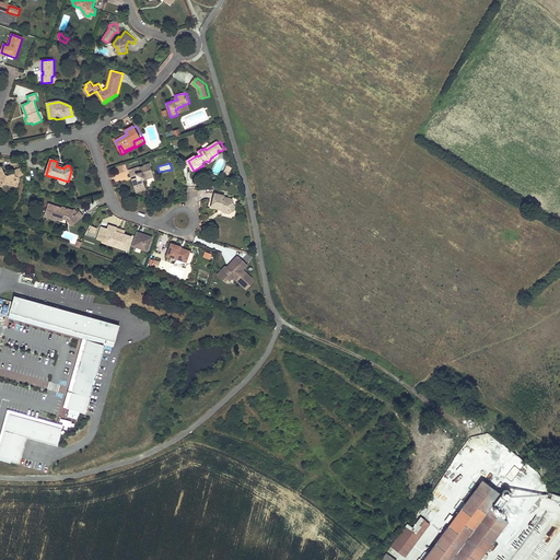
[(135,185),(137,191),(147,188),(144,183),(143,179),(155,175),(151,164),(144,166),(146,167),(140,168),(140,167),(130,171),(132,177),(135,177),(136,179),(133,179),(135,185)]
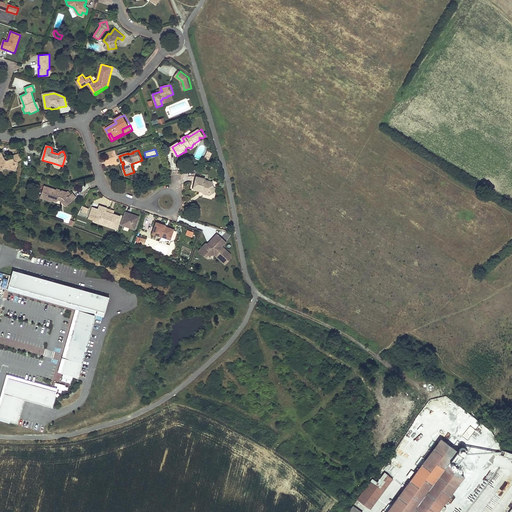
[(115,151),(105,154),(107,160),(117,157),(115,151)]
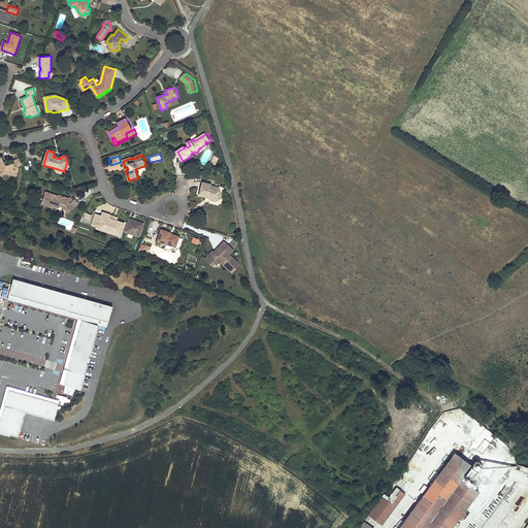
[(19,167),(24,165),(22,158),(13,162),(14,163),(9,165),(8,166),(4,164),(1,158),(0,158),(0,174),(6,172),(17,175),(20,169),(19,167)]
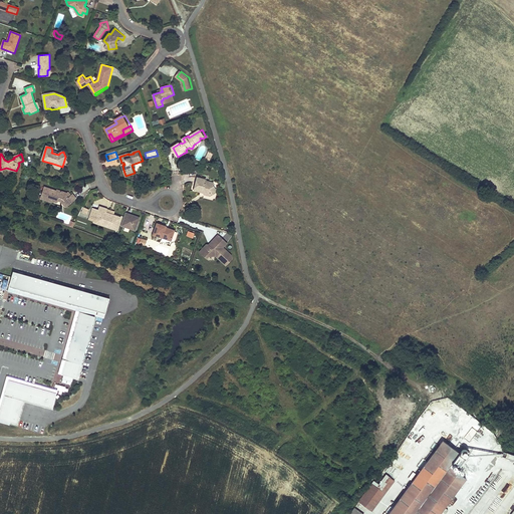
[(210,180),(200,178),(198,187),(196,190),(205,193),(205,191),(208,191),(207,193),(206,196),(212,197),(213,194),(218,192),(216,187),(217,185),(209,183),(210,180)]
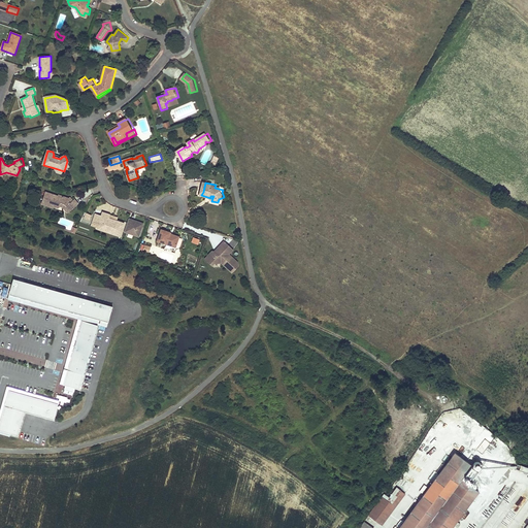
[(46,192),(41,204),(51,208),(52,205),(55,207),(60,208),(60,207),(62,203),(65,204),(66,206),(64,208),(68,213),(79,205),(76,202),(74,200),(73,201),(72,202),(69,198),(60,195),(59,196),(46,192)]
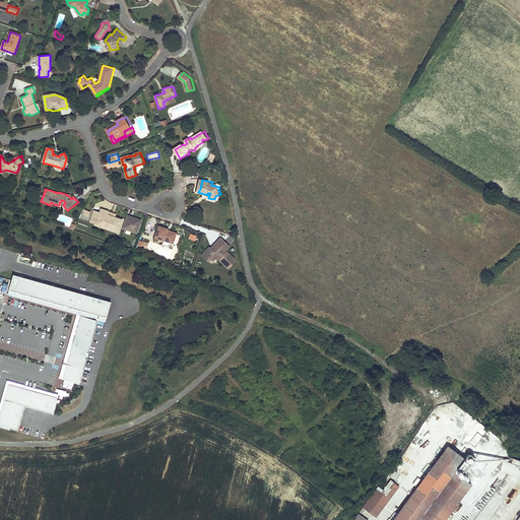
[(95,224),(95,226),(120,234),(120,233),(124,220),(116,217),(117,214),(110,211),(107,210),(103,209),(101,208),(100,213),(94,211),(90,223),(95,224)]
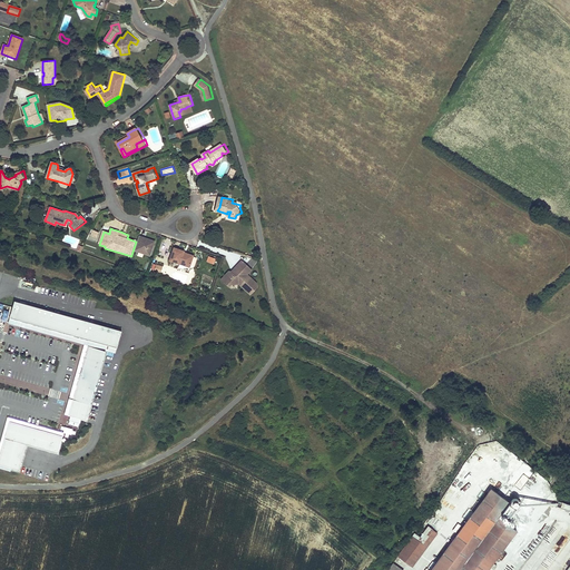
[(151,256),(157,242),(153,241),(147,238),(147,239),(146,239),(146,238),(141,236),(136,251),(151,256)]
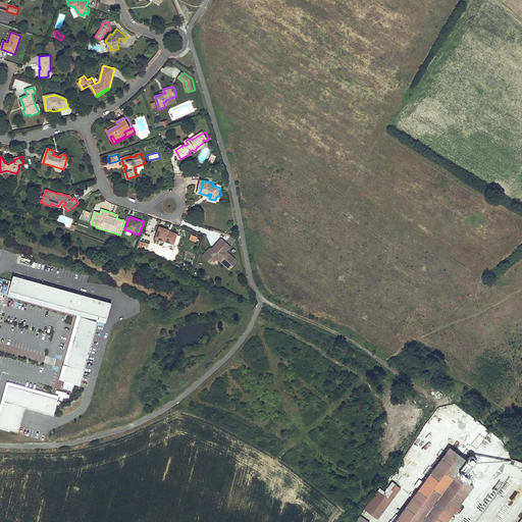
[(161,227),(157,239),(175,245),(178,235),(170,232),(171,230),(166,228),(161,227)]
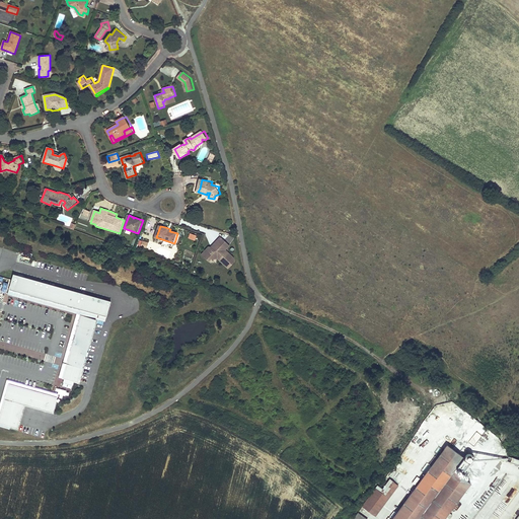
[(224,239),(222,237),(213,247),(215,249),(217,247),(217,245),(224,239)]
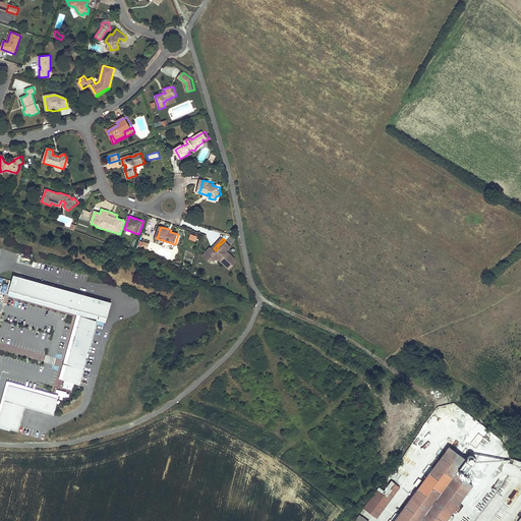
[(212,247),(208,252),(210,254),(209,256),(213,261),(221,261),(231,270),(237,263),(237,258),(229,250),(227,249),(230,245),(225,240),(218,246),(218,248),(216,250),(214,248),(212,247)]
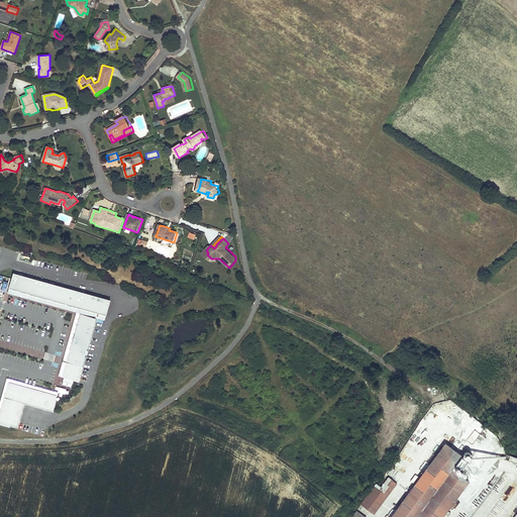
[(203,253),(209,261),(211,259),(207,254),(208,252),(206,250),(203,253)]
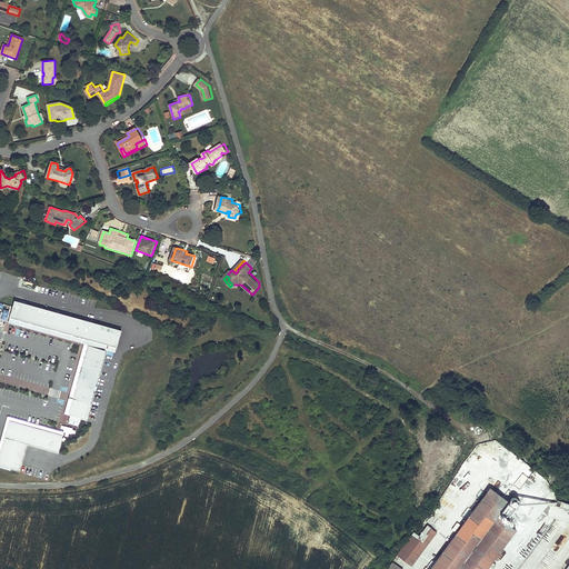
[(122,330),(13,300),(7,325),(83,345),(82,348),(69,396),(68,399),(75,400),(73,403),(83,407),(85,403),(90,405),(106,351),(107,352),(113,355),(116,355),(122,330)]
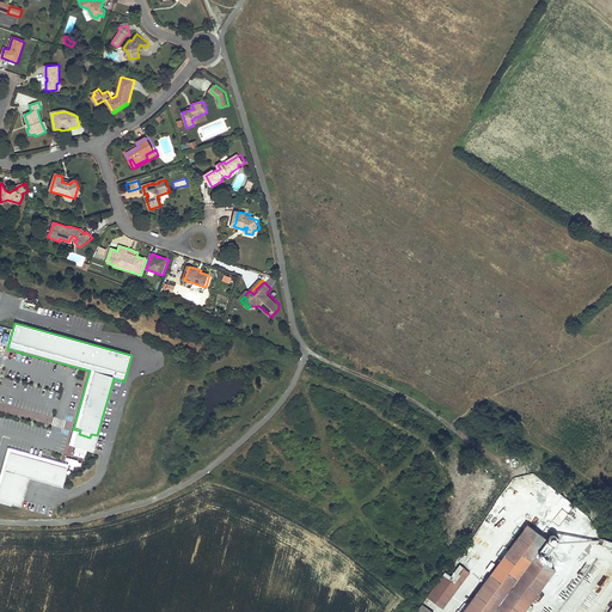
[(0,503),(11,507),(12,503),(0,499),(0,490),(10,453),(67,469),(68,465),(63,464),(8,448),(0,475),(0,503)]
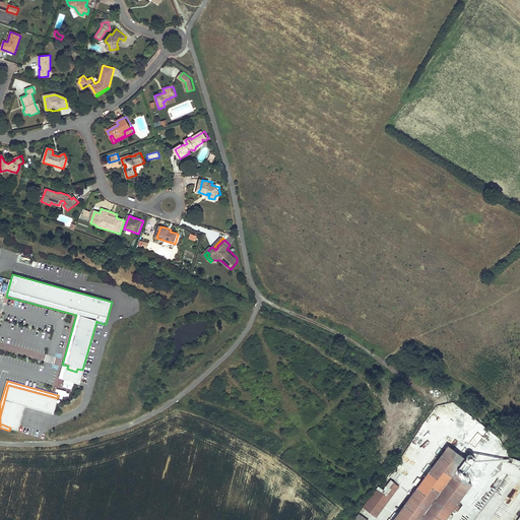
[(8,385),(0,416),(0,424),(10,428),(17,430),(24,406),(53,414),(57,398),(8,385)]
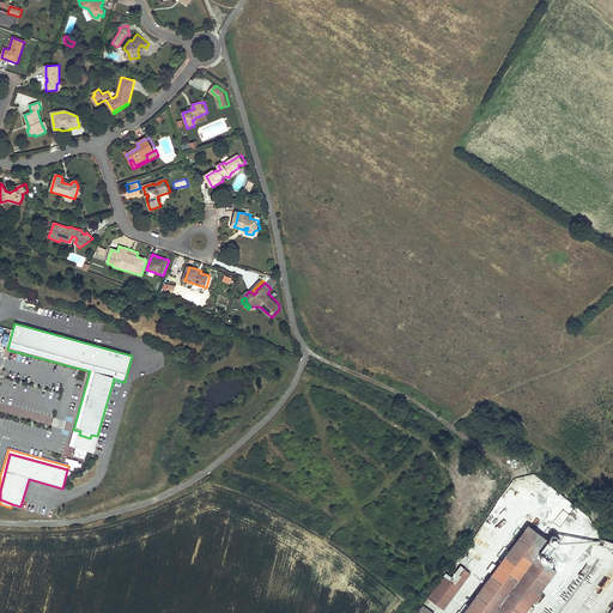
[(556,570),(536,556),(548,540),(529,526),(516,541),(514,540),(509,546),(511,548),(492,574),(490,571),(483,582),(485,584),(462,612),(530,612),(534,608),(530,605),(556,570)]
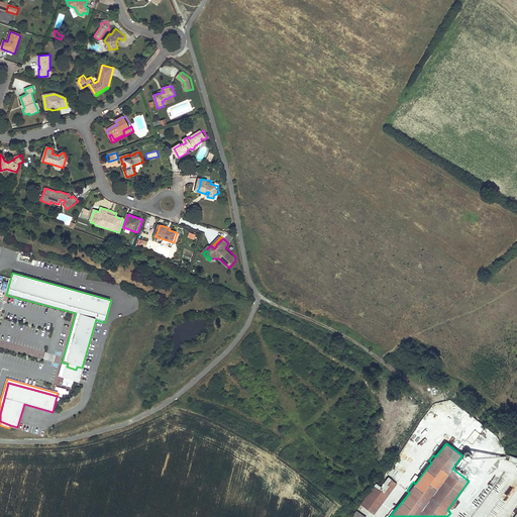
[(474,455),(467,451),(464,456),(471,460),(474,455)]
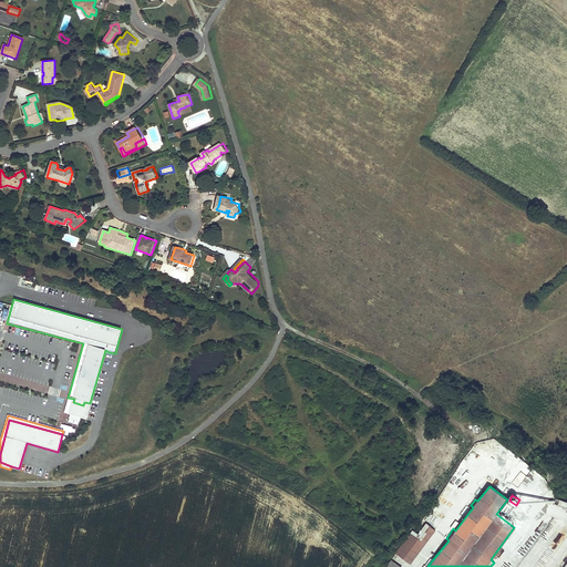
[(418,534),(413,529),(395,553),(411,564),(441,524),(433,518),(428,525),(425,523),(418,534)]
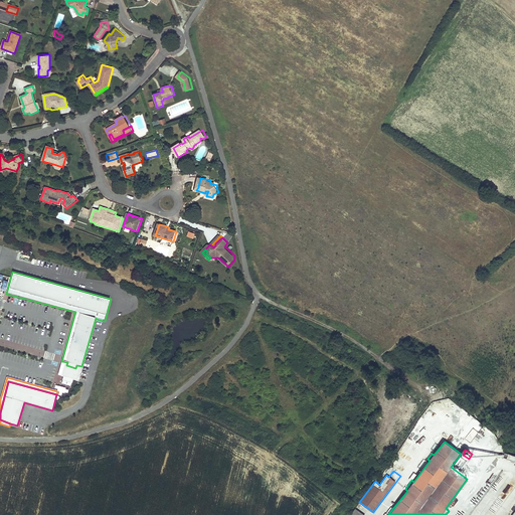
[(509,481),(502,494),(508,497),(514,484),(509,481)]
